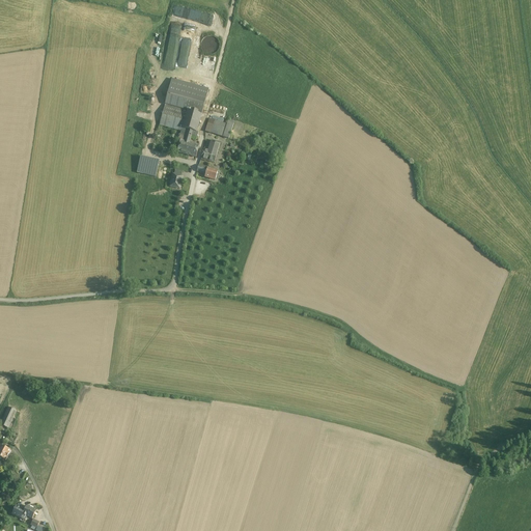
[(178,9),(176,16),(195,20),(196,14),(178,9)]
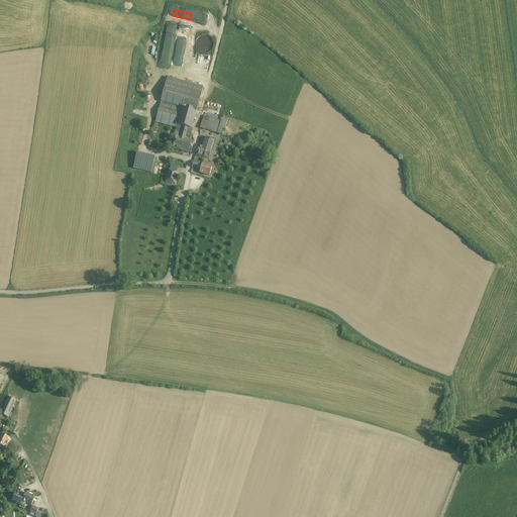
[(186,45),(194,46),(196,34),(188,33),(186,45)]
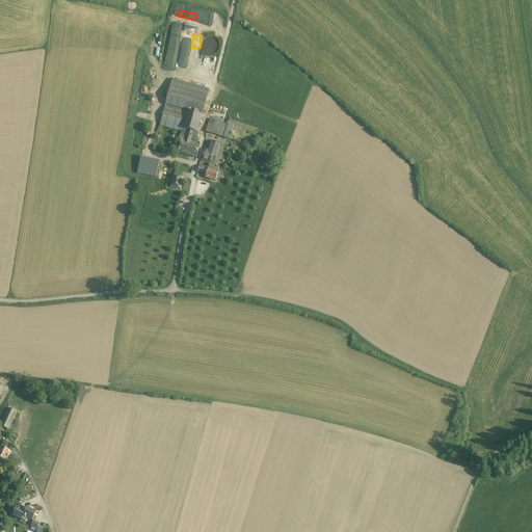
[(219,49),(220,45),(219,42),(217,38),(214,36),(210,35),(207,36),(204,38),(202,42),(202,45),(202,49),(204,52),(207,54),(211,54),(214,54),(217,52),(219,49)]
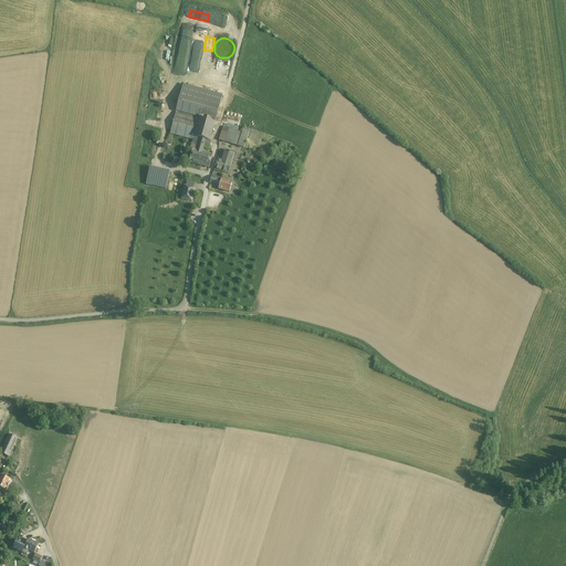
[(184,85),(179,100),(218,111),(222,96),(184,85)]
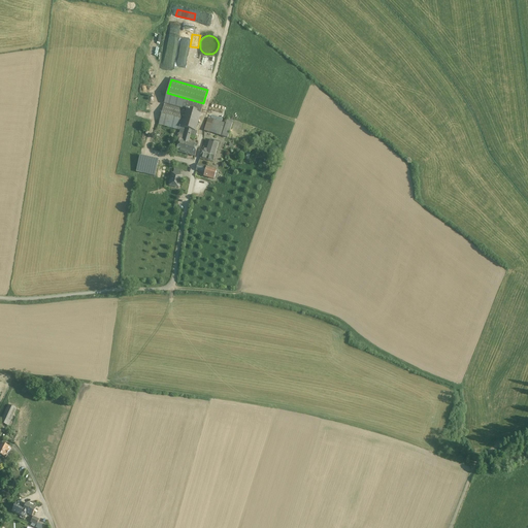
[(203,103),(167,93),(164,104),(200,114),(203,103)]
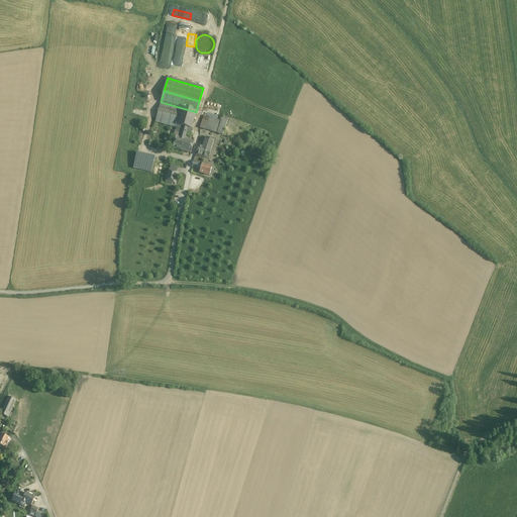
[(196,112),(161,102),(156,122),(177,128),(182,129),(181,134),(180,138),(185,139),(187,132),(191,133),(193,129),(192,128),(196,112)]
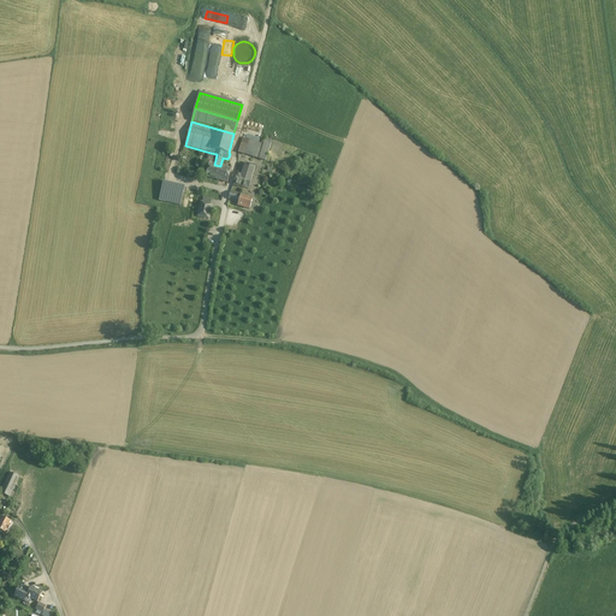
[(264,144),(243,137),(238,152),(266,160),(272,141),(265,140),(264,144)]
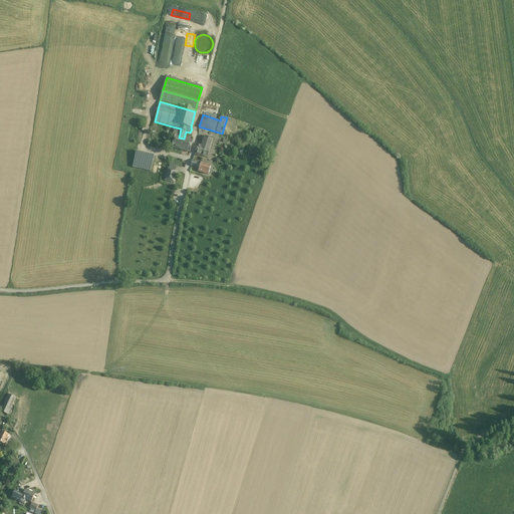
[(184,139),(179,138),(180,134),(175,133),(174,136),(175,137),(172,148),(190,153),(193,141),(184,139)]
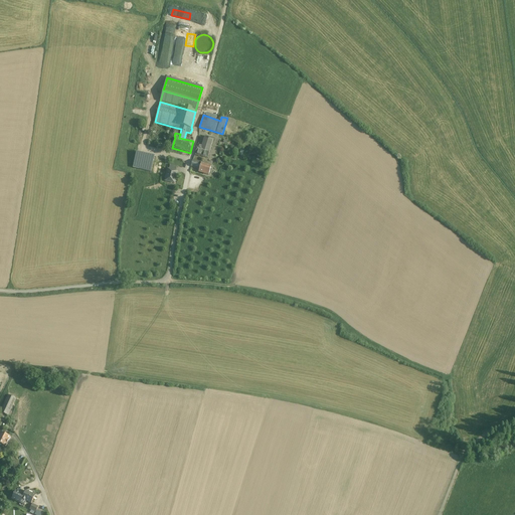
[(213,140),(204,138),(202,146),(197,145),(195,154),(208,158),(213,140)]
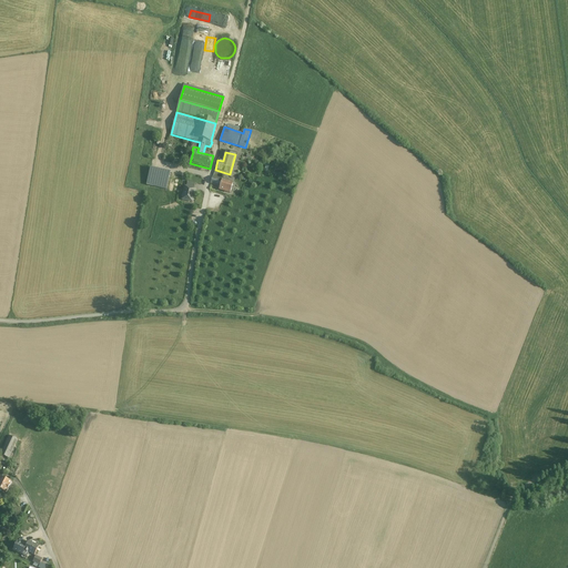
[(171,173),(151,168),(146,181),(168,186),(171,173)]
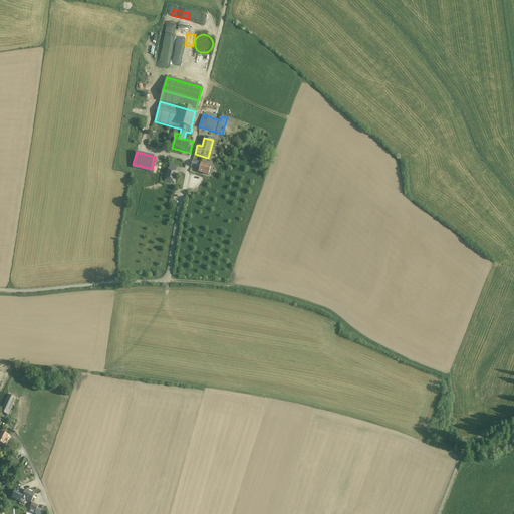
[(201,163),(193,160),(191,166),(200,169),(201,163)]
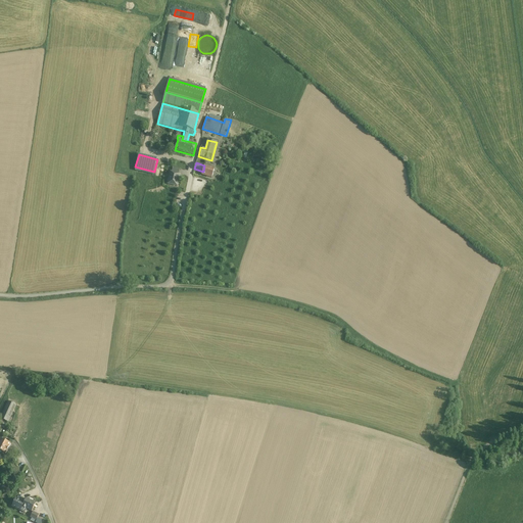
[(219,170),(204,165),(203,172),(202,175),(217,179),(219,170)]
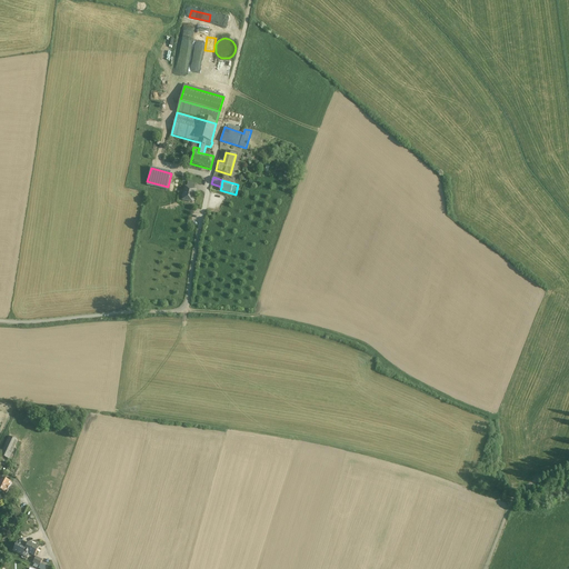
[(195,189),(187,187),(185,196),(183,196),(182,200),(193,202),(195,196),(193,196),(196,189),(195,189)]
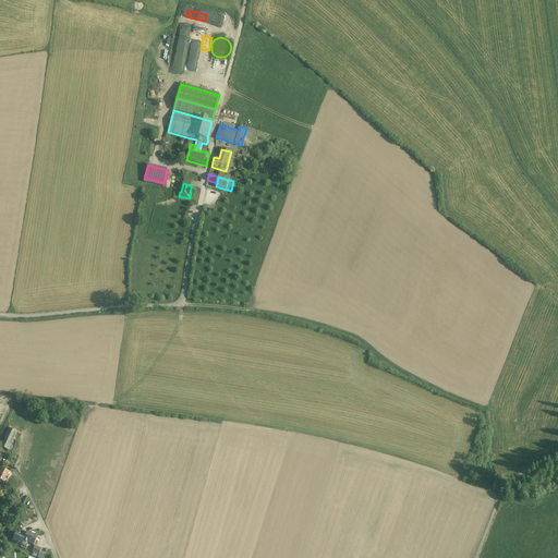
[(71,413),(75,416),(81,411),(76,408),(71,413)]
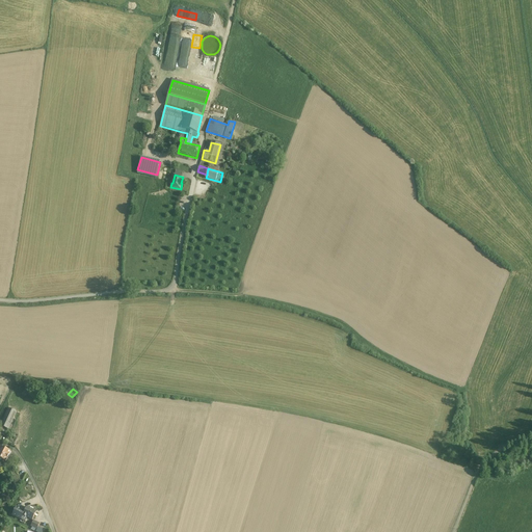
[(8,408),(0,425),(8,429),(17,411),(8,408)]
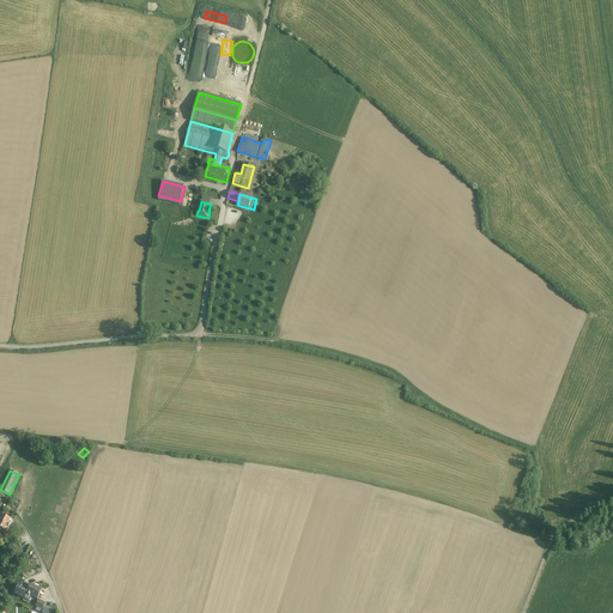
[(8,519),(1,515),(0,516),(0,521),(10,526),(12,520),(11,520),(8,519)]
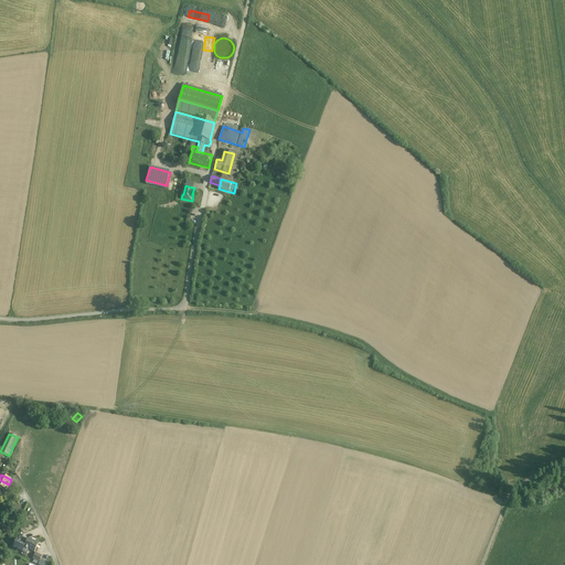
[(27,544),(18,540),(13,547),(28,554),(29,551),(34,553),(39,544),(29,539),(27,544)]
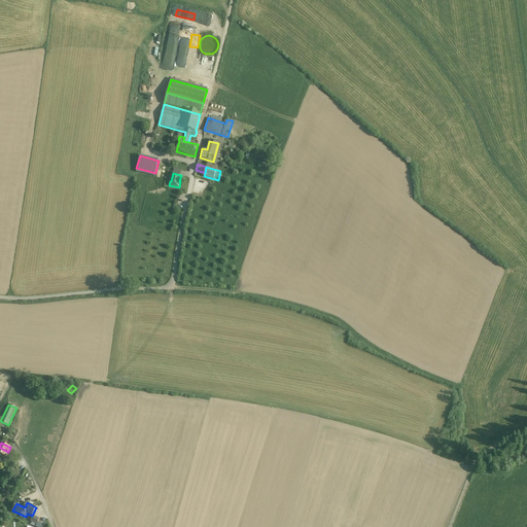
[(33,516),(31,521),(37,524),(38,522),(39,519),(33,516)]
